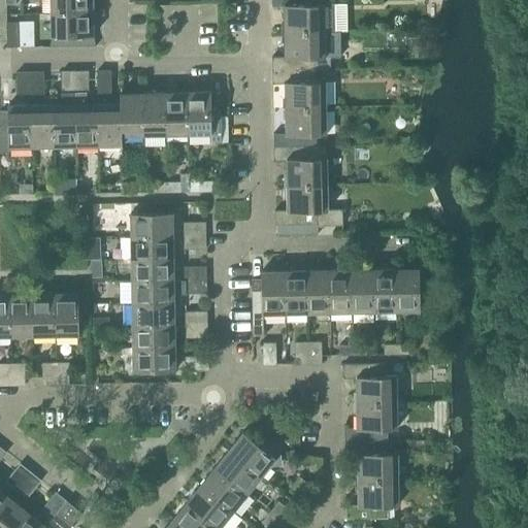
[(51,0),(52,13),(94,12),(93,0),(51,0)]
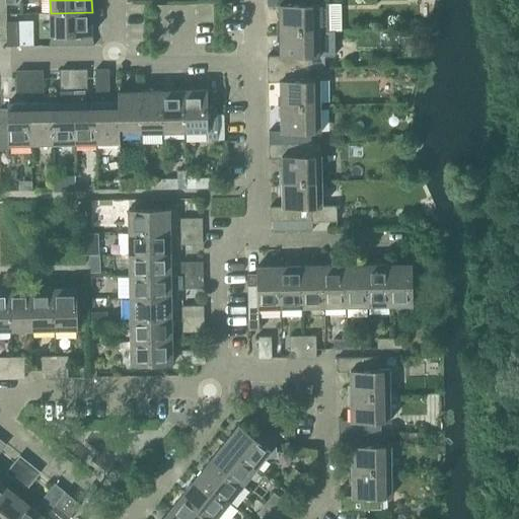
[(267,0),(267,6),(280,6),(280,30),(319,29),(329,29),(329,3),(309,3),(308,0),(267,0)]
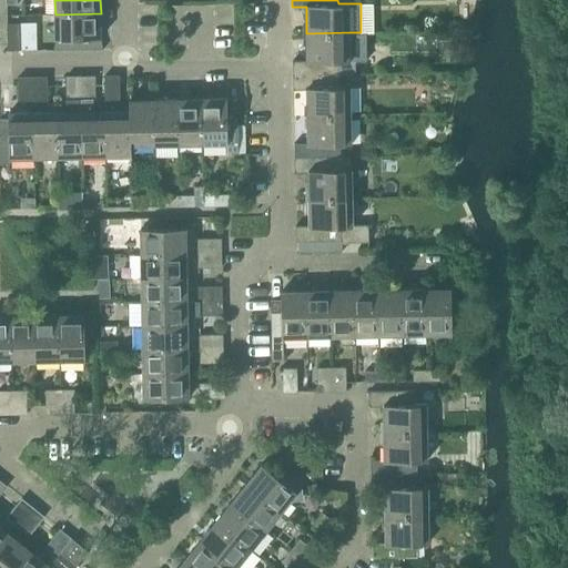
[(101,13),(56,14),(56,39),(101,38),(101,13)]
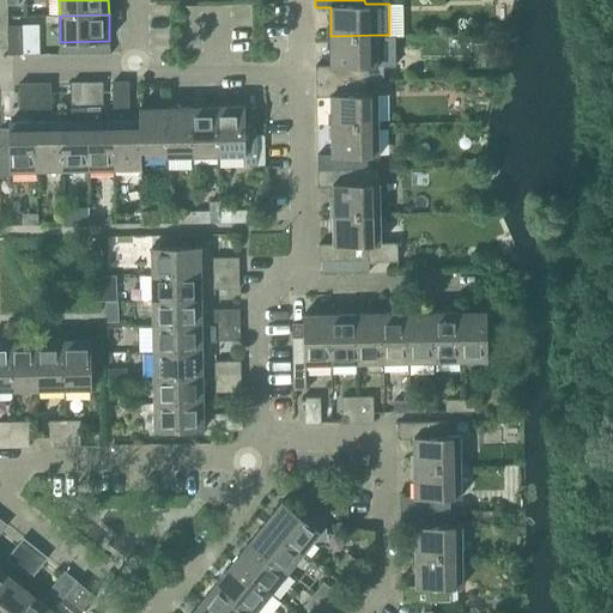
[(23,26),(8,26),(8,55),(23,55),(23,26)]
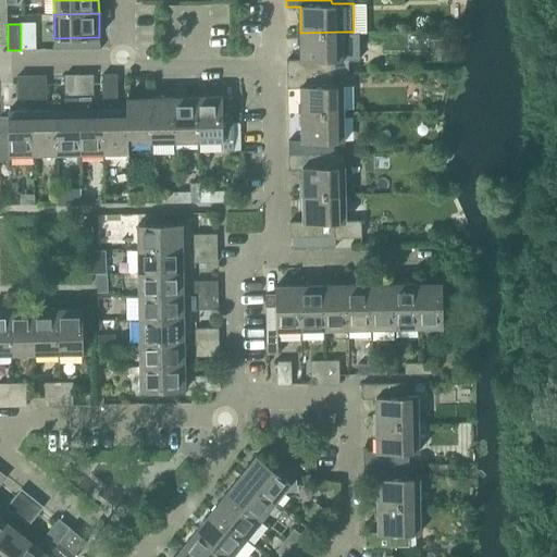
[(287,59),(288,73),(333,72),(333,60),(344,60),(343,32),(300,33),(301,59),(287,59)]
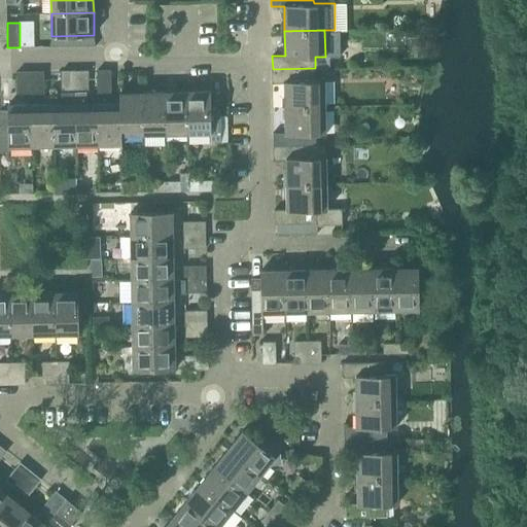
[(285,82),(285,107),(325,107),(325,80),(315,80),(315,68),(273,69),(273,83),(285,82)]
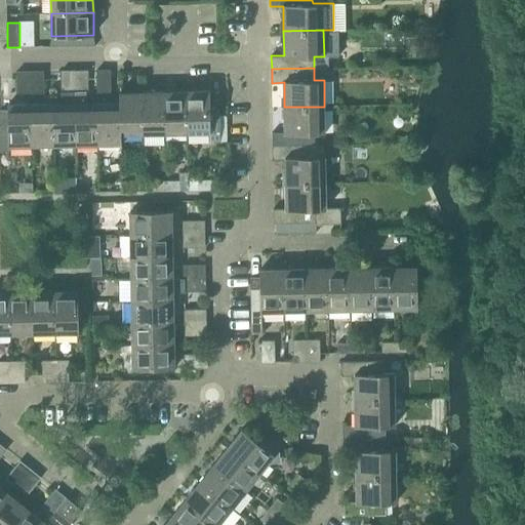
[(75,92),(75,70),(62,71),(63,92),(75,92)]
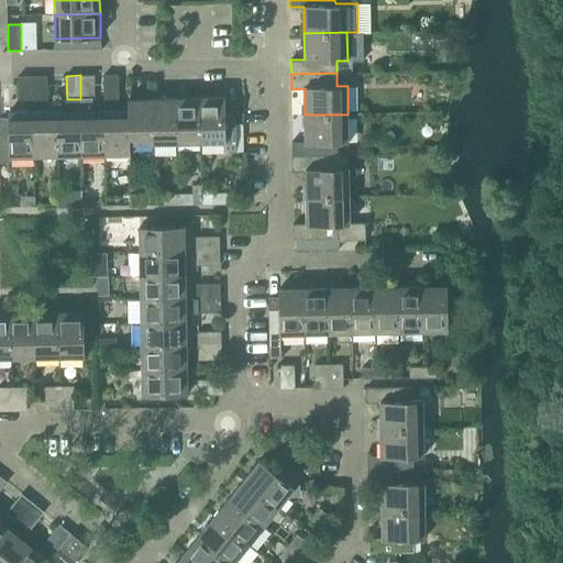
[(95,75),(80,75),(80,99),(91,99),(96,98),(95,75)]
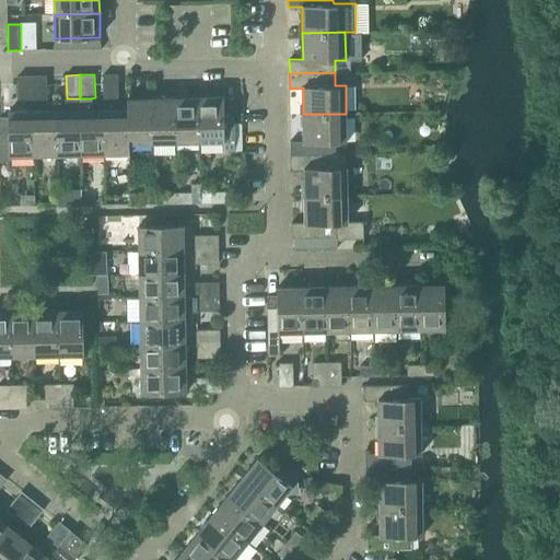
[(118,97),(118,74),(104,74),(104,97),(118,97)]
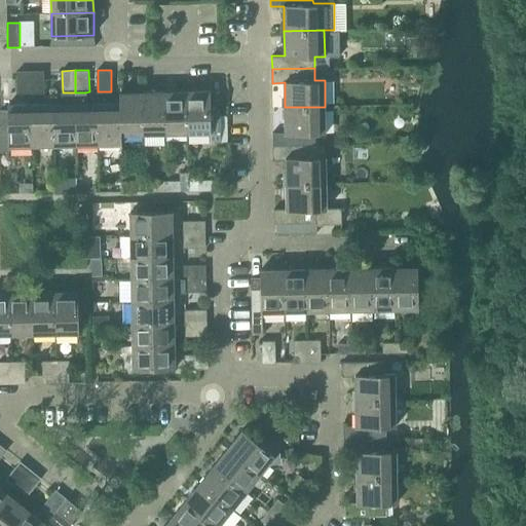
[(31,94),(31,71),(17,71),(19,94),(31,94)]
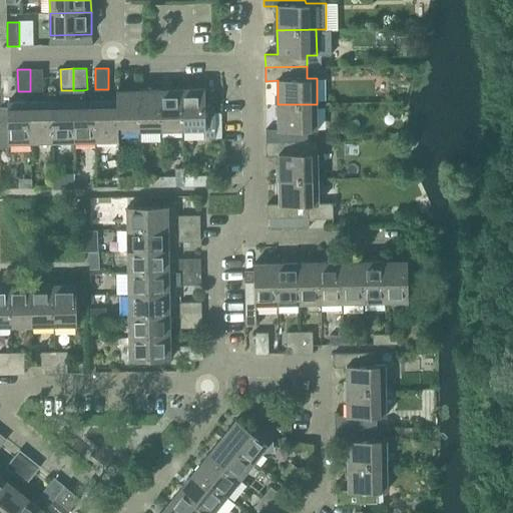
[(43,69),(30,69),(30,91),(43,90),(43,69)]
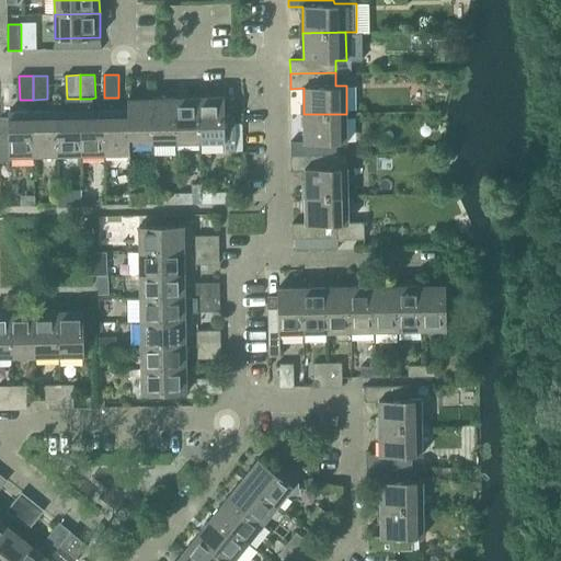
[(225,96),(201,98),(201,142),(225,142),(225,151),(244,151),(243,123),(236,123),(235,106),(225,107),(225,96)]
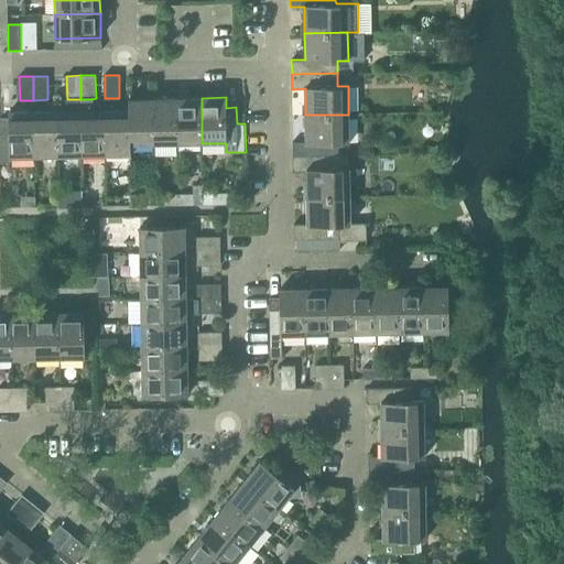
[(177,98),(153,99),(154,144),(179,143),(177,98)]
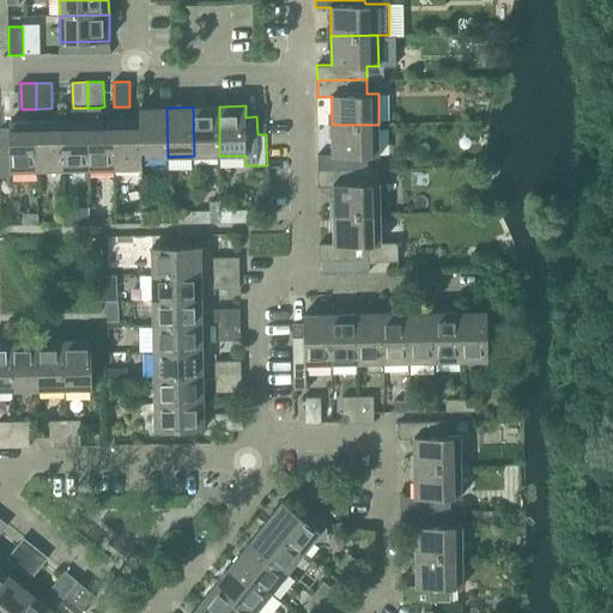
[(219,107),(193,107),(194,156),(219,156),(219,107)]
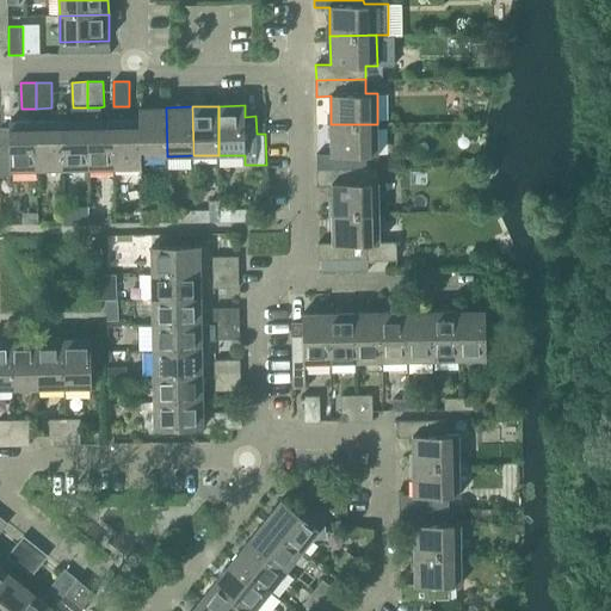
[(73,121),(62,121),(63,170),(88,168),(87,107),(73,107),(73,121)]
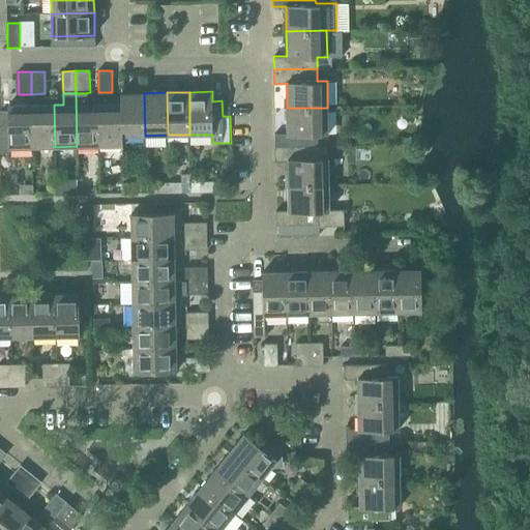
[(86,93),(76,93),(77,146),(99,146),(98,104),(87,104),(86,93)]
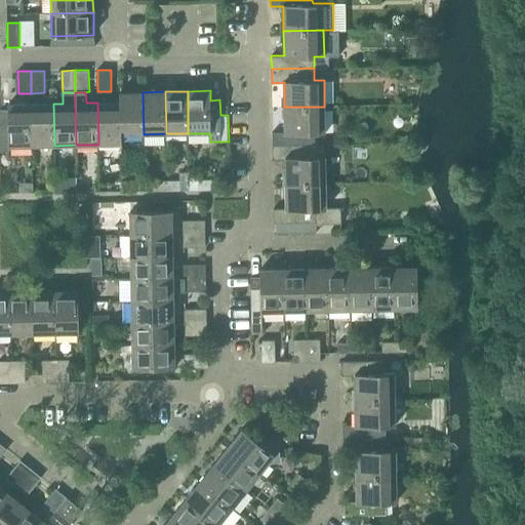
[(119,92),(120,103),(121,134),(122,134),(144,134),(143,92),(119,92)]
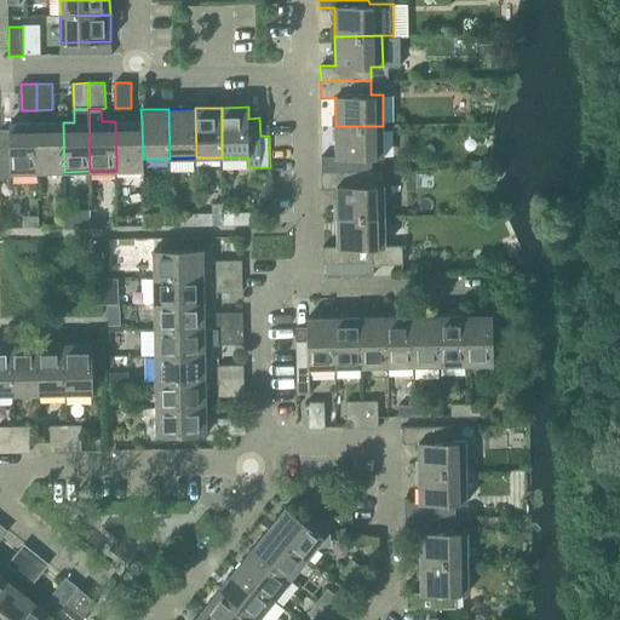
[(142,121),(115,121),(116,171),(144,170),(144,159),(143,159),(142,121)]
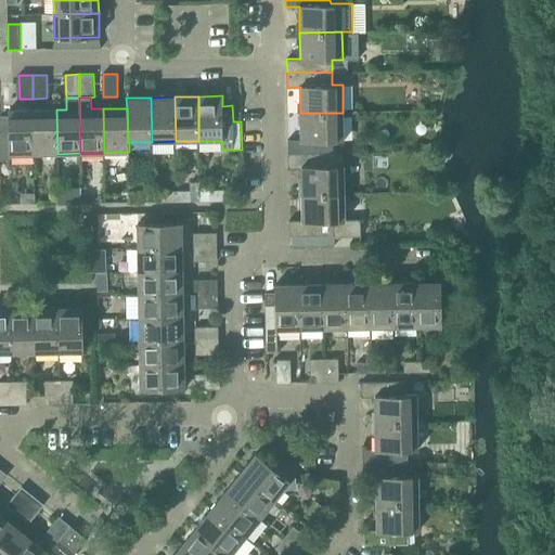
[(34,154),(33,110),(9,111),(10,119),(0,119),(0,158),(11,159),(11,154),(34,154)]
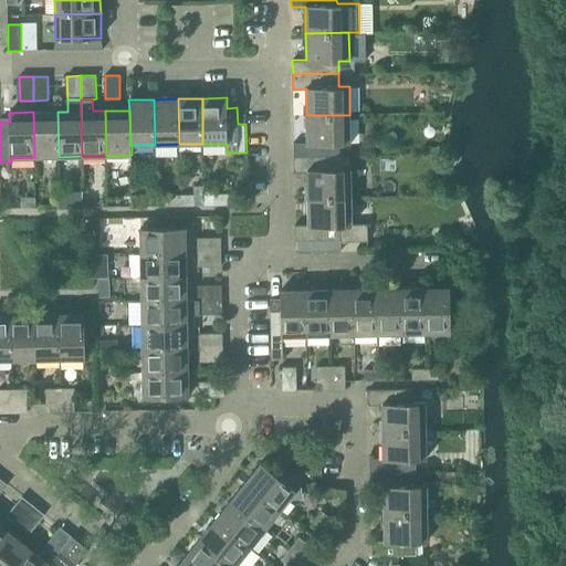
[(58,112),(33,112),(34,157),(59,157),(58,112)]
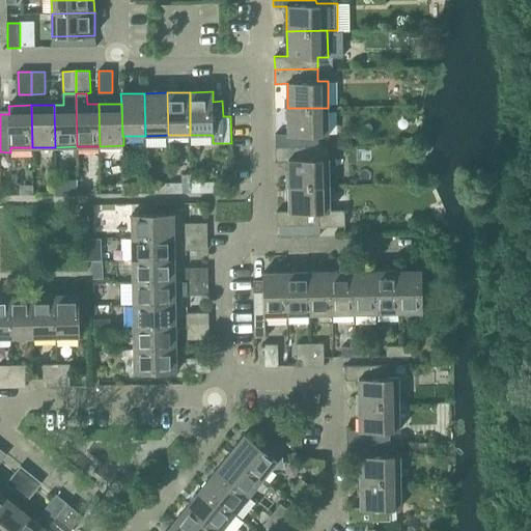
[(276,134),(276,147),(318,146),(318,134),(329,134),(328,108),(287,108),(288,134),(276,134)]
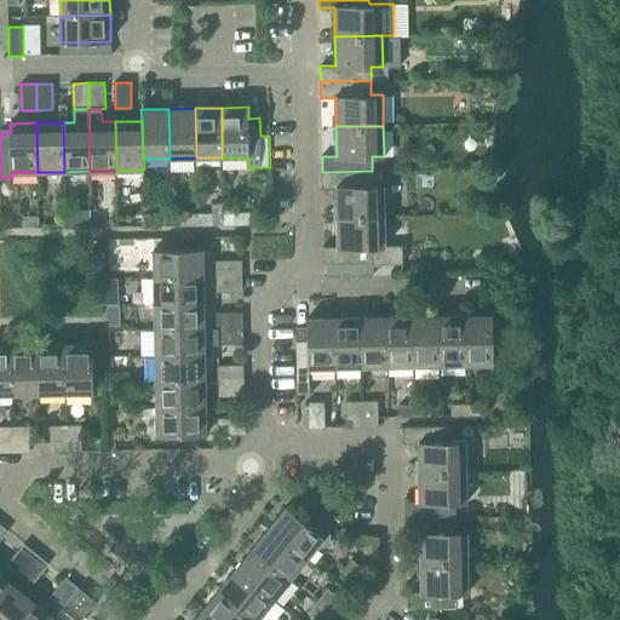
[(337,188),(338,217),(385,216),(384,171),(372,171),(322,172),(322,188),(337,188)]
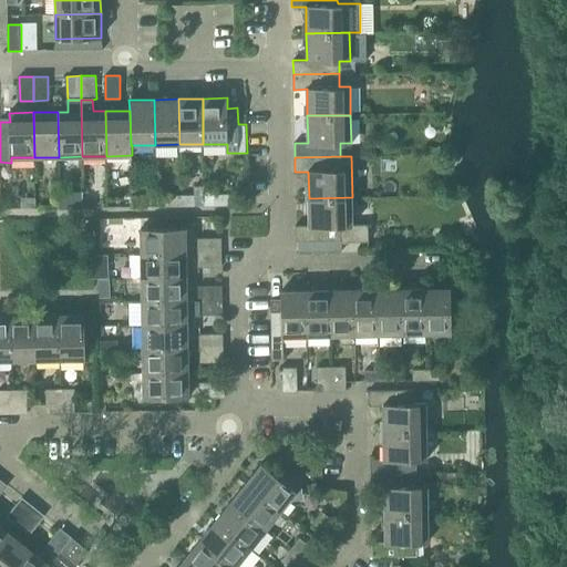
[(194,194),(179,195),(181,206),(195,206),(194,194)]
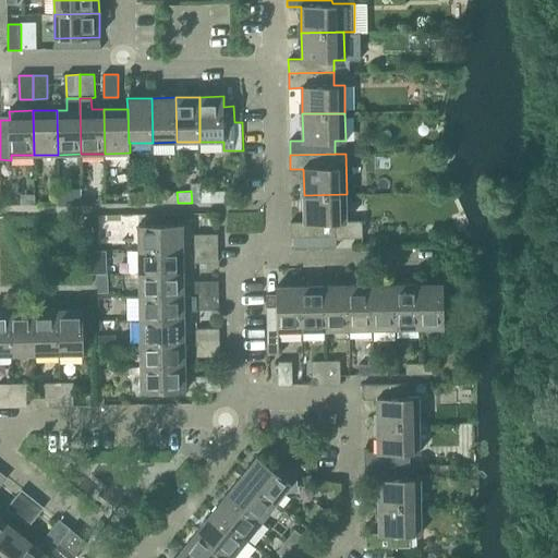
[(211,191),(211,202),(226,202),(226,191),(211,191)]
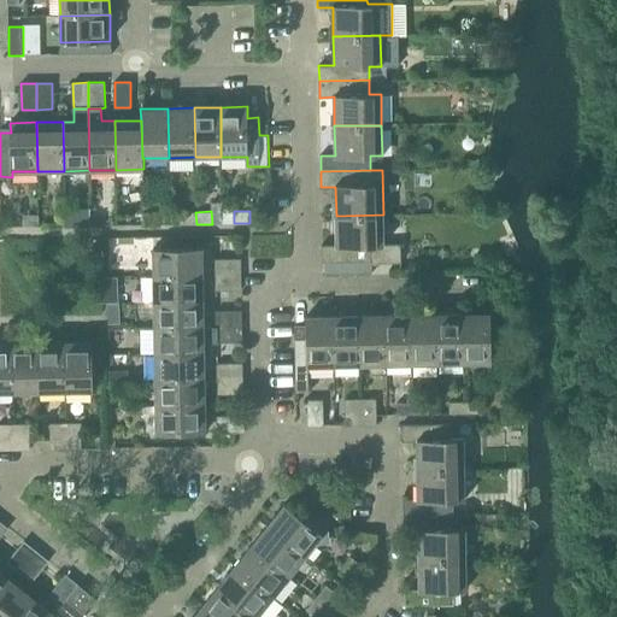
[(160,212),(145,213),(145,224),(160,224),(160,212)]
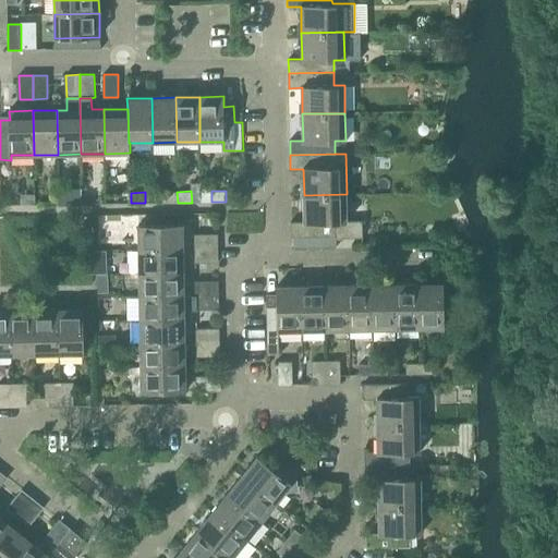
[(178,203),(177,192),(162,192),(162,203),(178,203)]
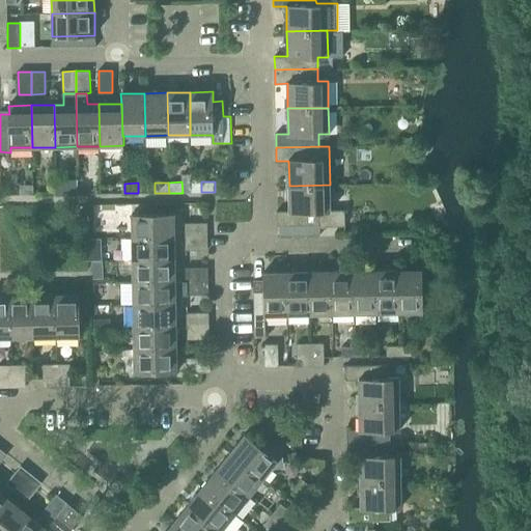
[(330,185),(289,186),(289,211),(277,211),(277,225),(327,224),(327,226),(345,225),(345,210),(330,210),(330,185)]
